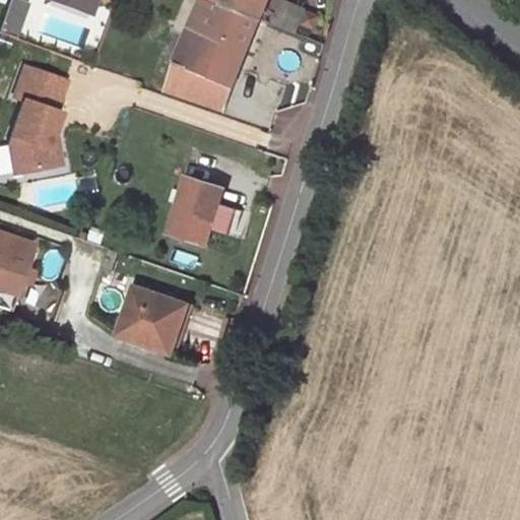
[(84,0),(55,0),(89,13),(93,3),(84,0)]
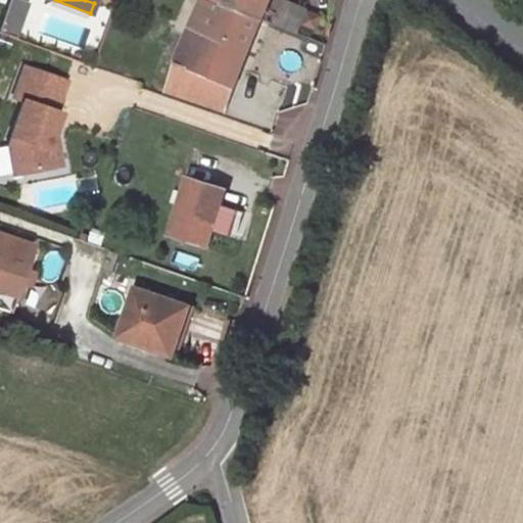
[(262,19),(222,3),(223,0),(200,0),(176,62),(165,92),(224,111),(262,19)]
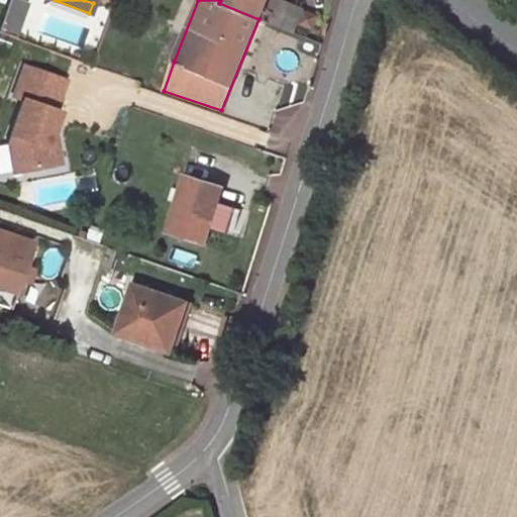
[(267,0),(220,0),(219,3),(259,19),(260,19),(267,0)]
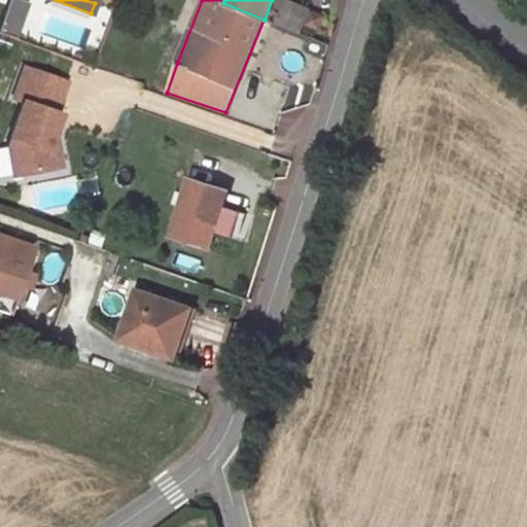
[(311,8),(289,0),(284,0),(275,24),(302,34),(305,26),(311,10),(311,8)]
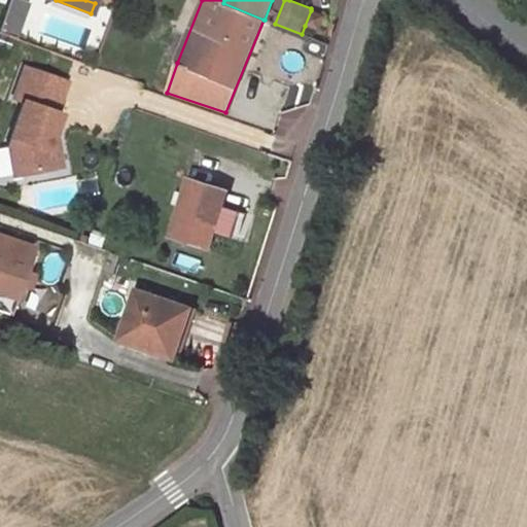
[(326,16),(311,10),(305,26),(320,32),(326,16)]
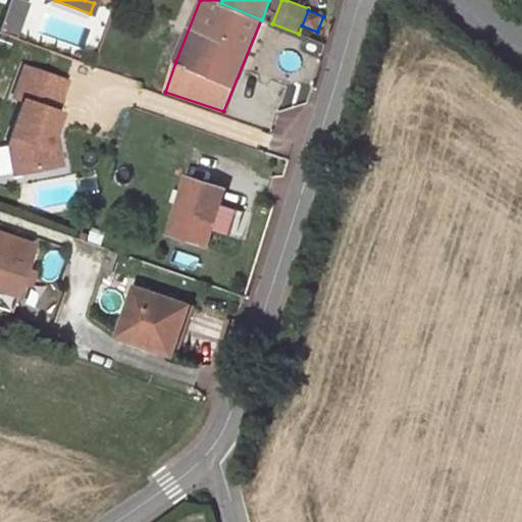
[(6,145),(12,174),(50,167),(47,149),(53,129),(59,113),(54,111),(65,81),(24,66),(13,98),(22,101),(6,145)]
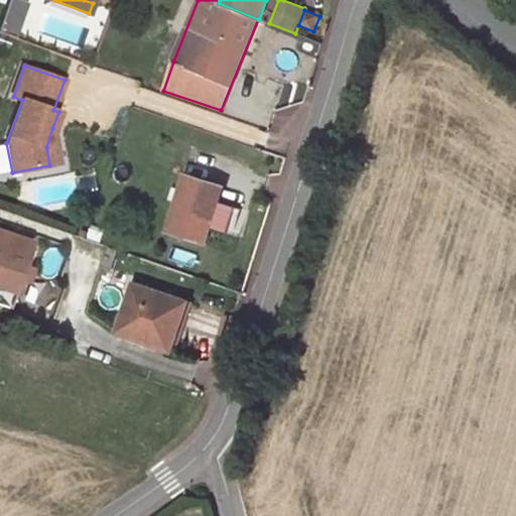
[(263,98),(254,95),(251,103),(259,106),(263,98)]
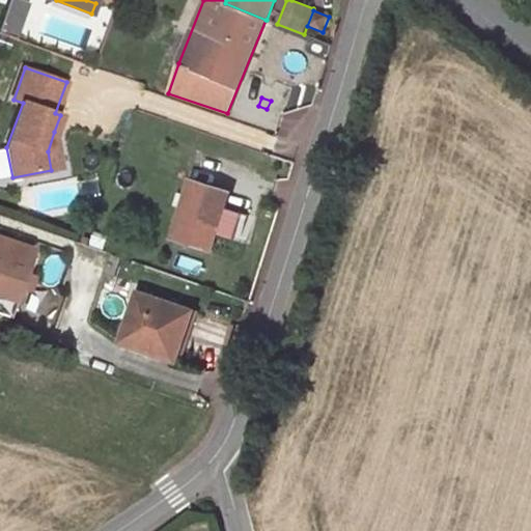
[(273,131),(261,127),(257,138),(268,142),(273,131)]
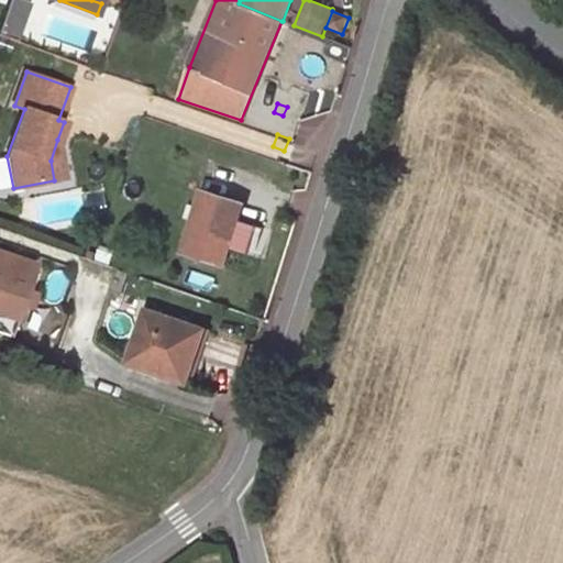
[(65,178),(57,140),(51,161),(54,180),(65,178)]
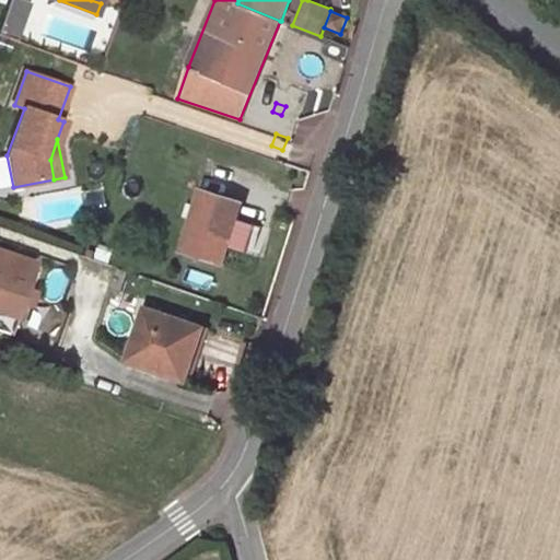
[(242,203),(201,190),(182,251),(223,265),(242,203)]
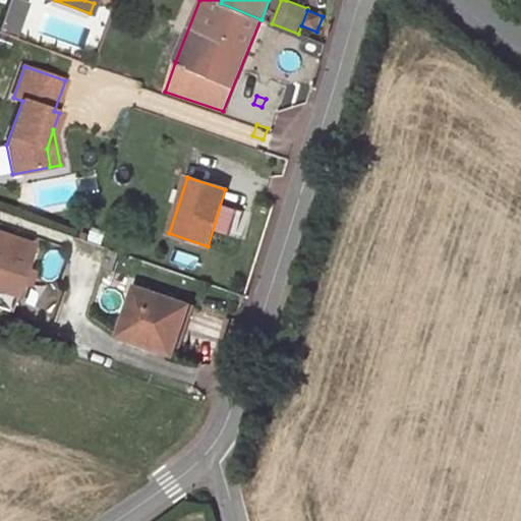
[(31,245),(0,234),(0,307),(8,311),(31,245)]
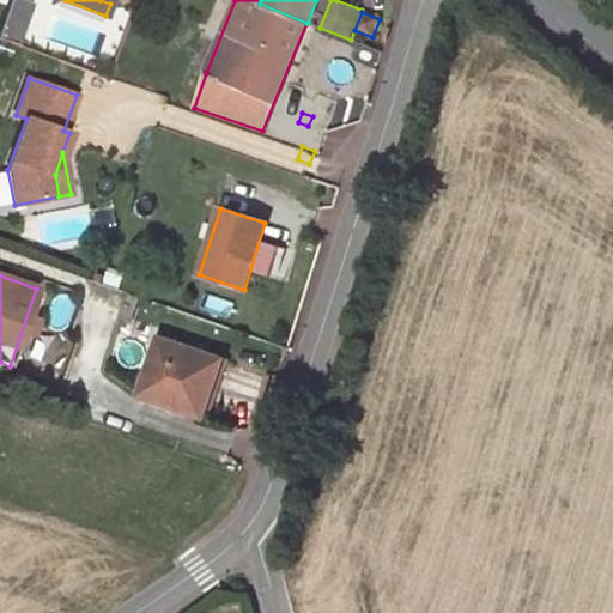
[(223,360),(161,339),(140,396),(202,417),(223,360)]
